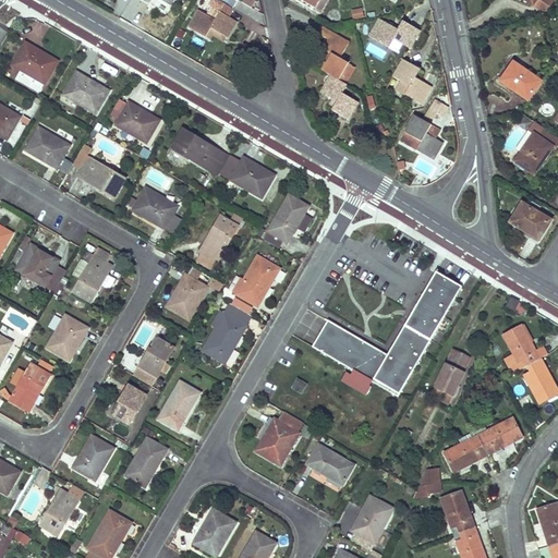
[(233,7),(221,0),(215,0),(211,5),(219,10),(215,19),(207,14),(198,10),(189,26),(206,36),(211,27),(228,36),(237,20),(229,14),(233,7)]
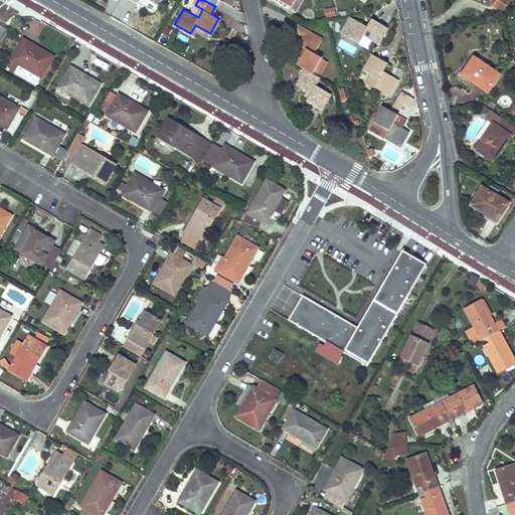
[(300,0),(294,0),(291,6),(296,8),(300,0)]
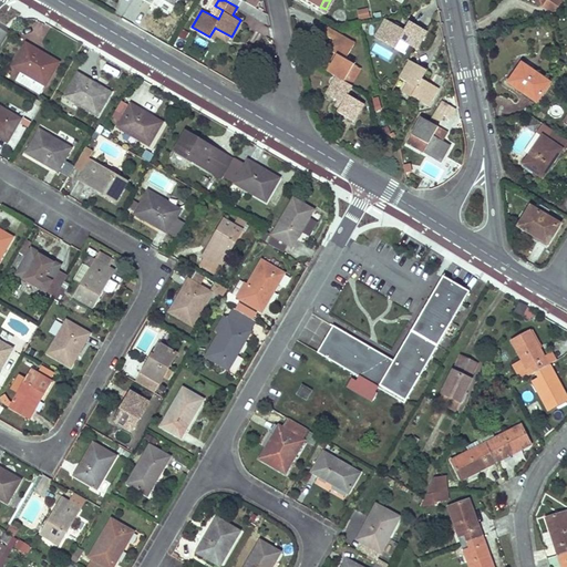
[(215,6),(210,14),(218,19),(223,10),(215,6)]
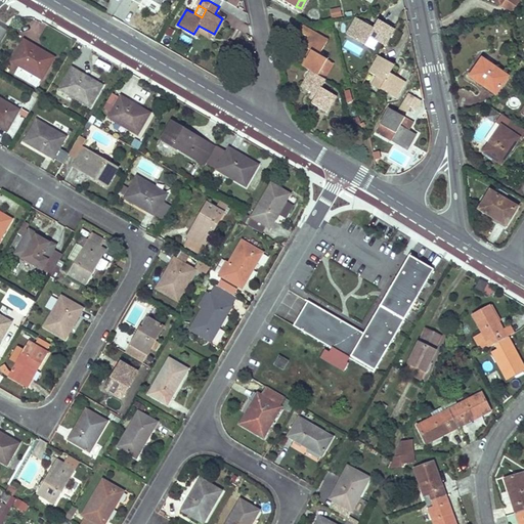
[(341,7),(330,9),(332,17),(343,15),(341,7)]
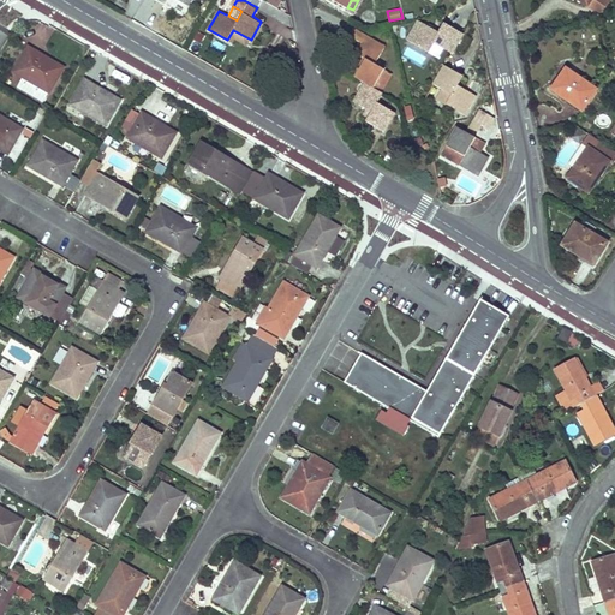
[(463,33),(445,23),(439,34),(421,23),(410,40),(428,51),(434,41),(451,52),(463,33)]
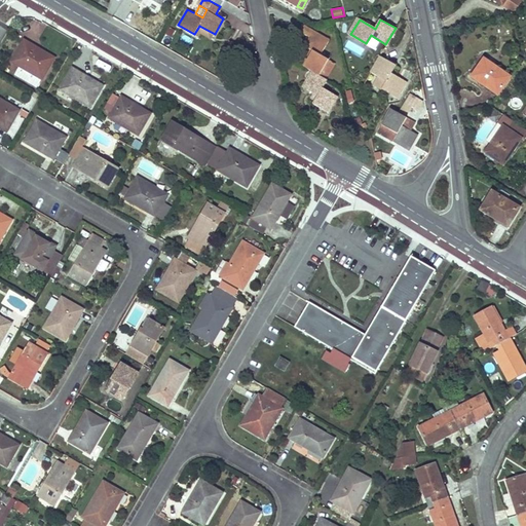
[(330,39),(305,24),(301,31),(310,36),(305,44),(312,48),(304,64),(312,69),(320,73),(329,59),(321,53),(330,39)]
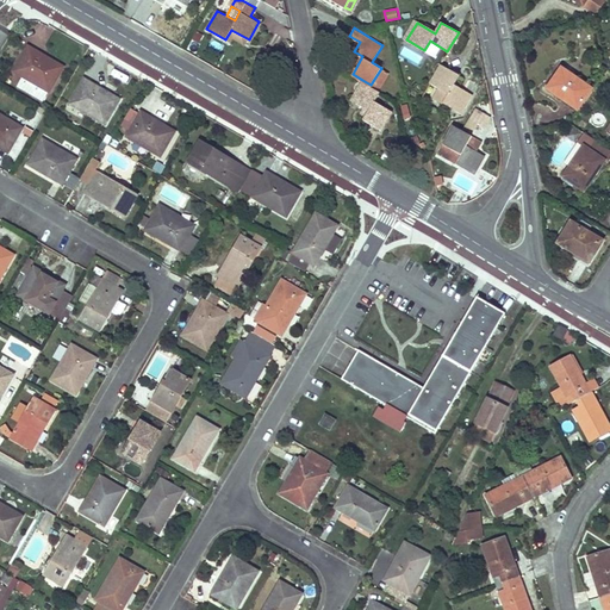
[(231,30),(225,39),(229,42),(234,35),(247,43),(249,39),(231,30)]
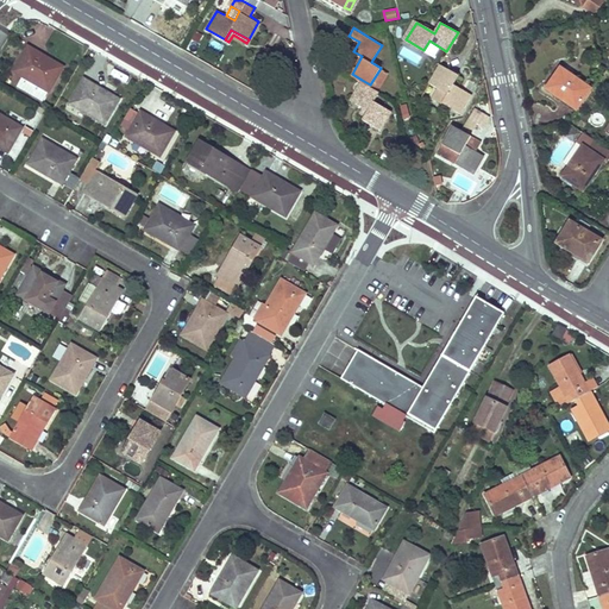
[(429,41),(424,50),(434,56),(433,60),(439,63),(446,51),(429,41)]
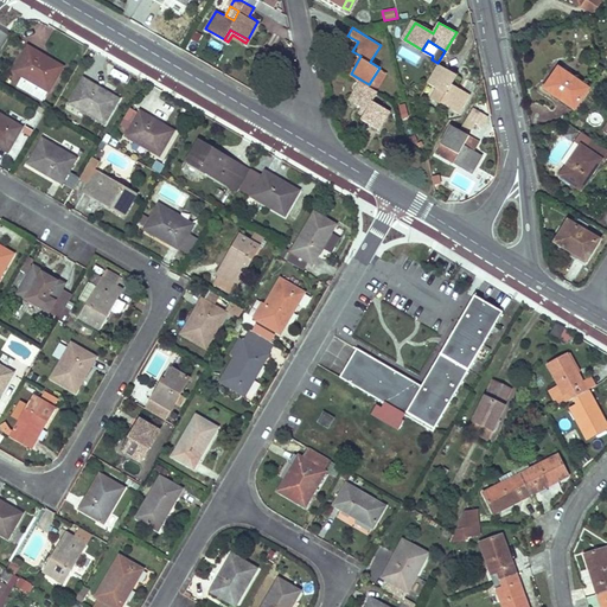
[(61,66),(27,46),(13,71),(21,76),(48,91),(61,66)]
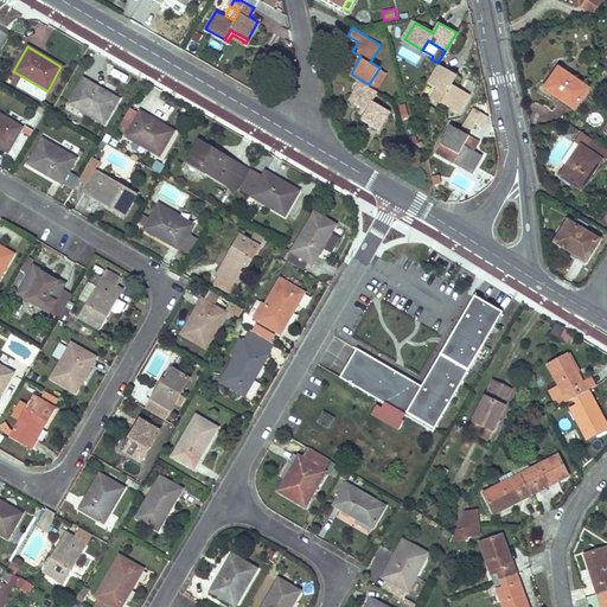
[(438,63),(427,81),(438,87),(432,96),(459,112),(470,94),(452,83),(457,75),(438,63)]
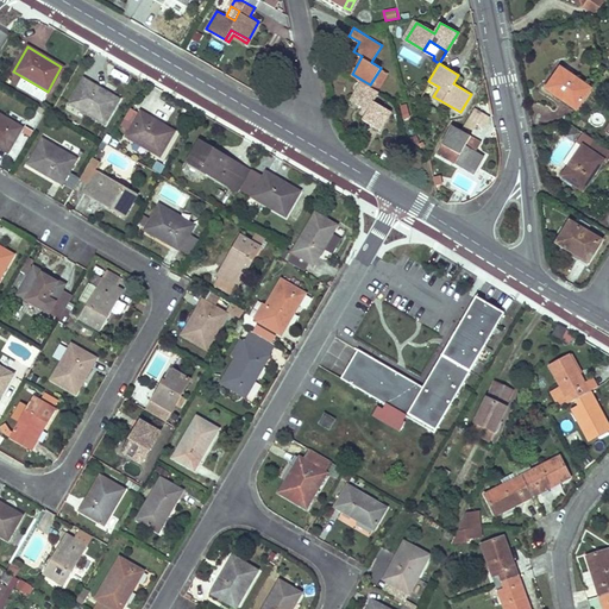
[(591,87),(562,67),(547,88),(577,108),(591,87)]
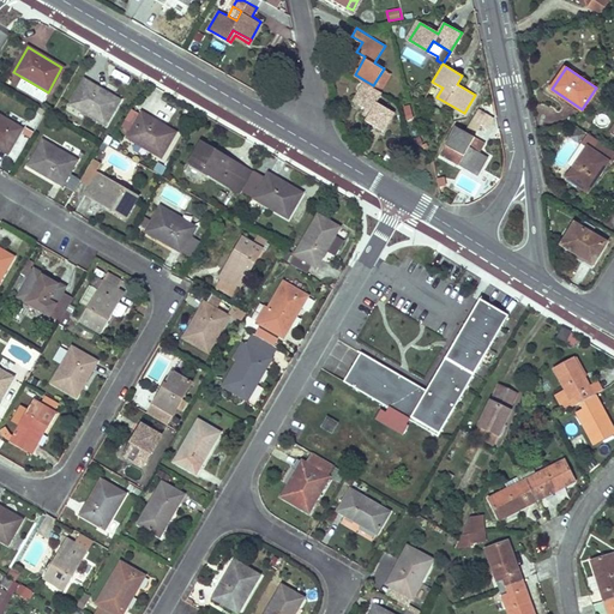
[(390,73),(384,68),(373,85),(380,90),(390,73)]
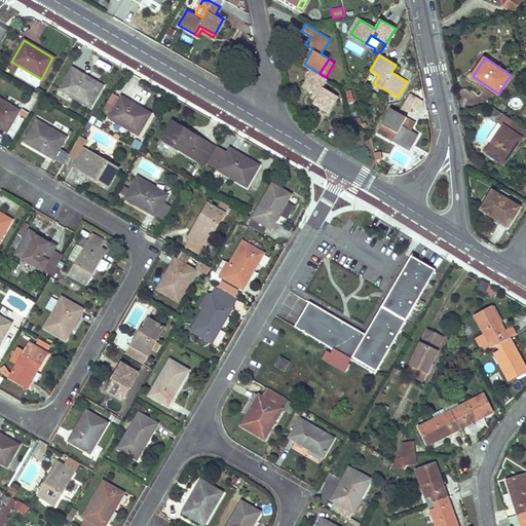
[(13,75),(36,87),(41,79),(19,66),(13,75)]
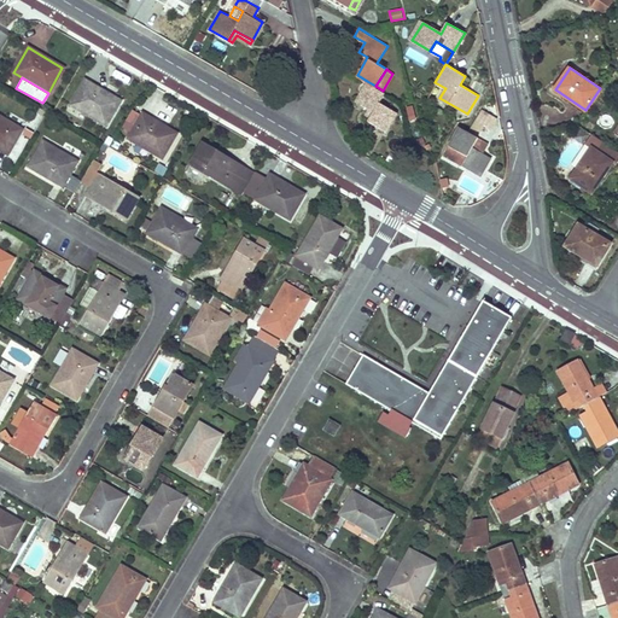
[(85,81),(70,105),(105,126),(120,101),(85,81)]
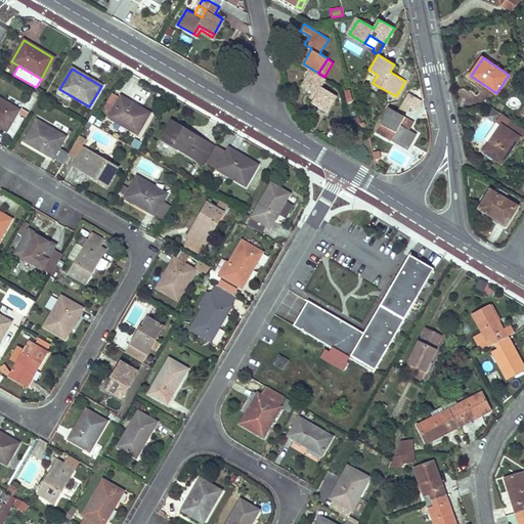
[(318,73),(311,69),(302,85),(317,94),(312,102),(326,111),(337,95),(322,86),(326,78),(324,77),(318,73)]
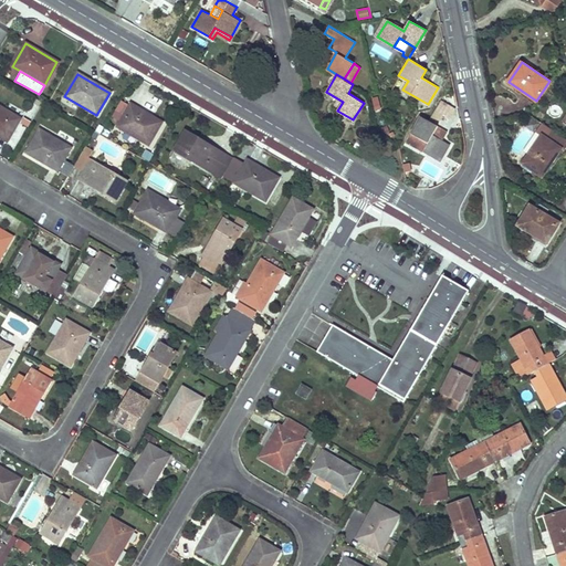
[(441,101),(433,115),(446,121),(452,106),(441,101)]
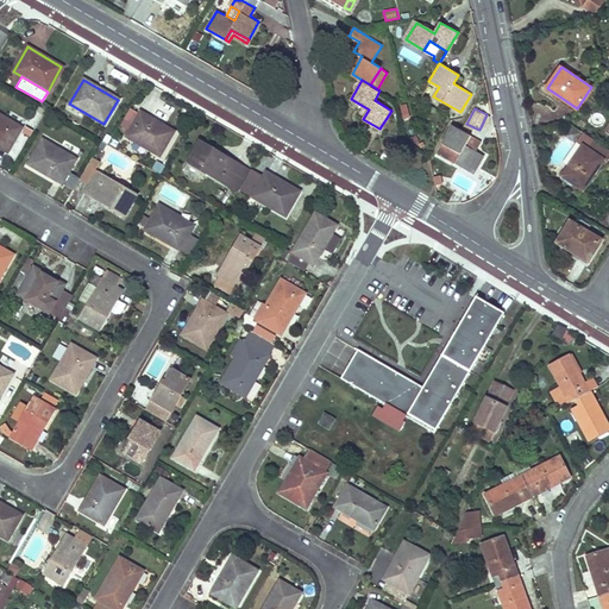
[(173,133),(139,113),(126,137),(159,156),(173,133)]
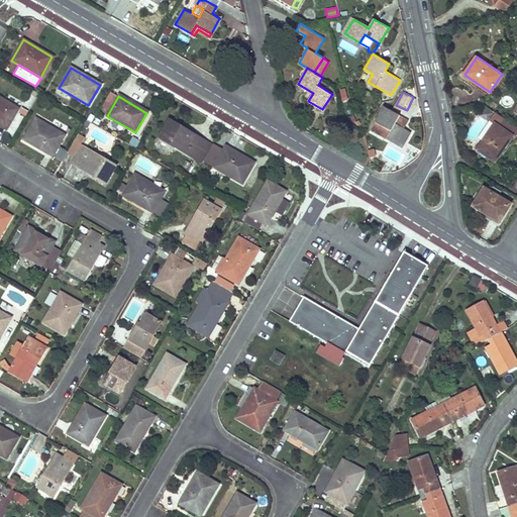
[(0,98),(0,124),(6,128),(18,108),(0,98)]
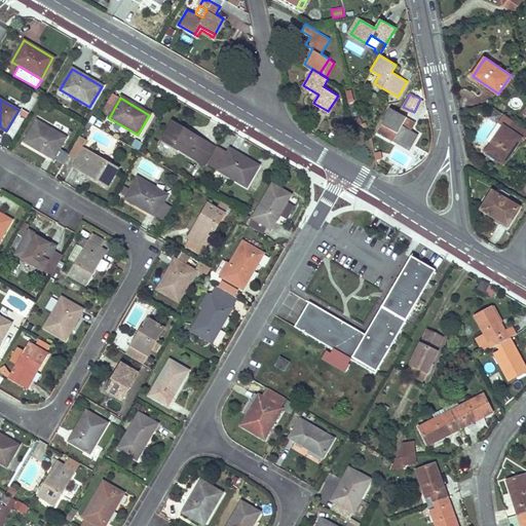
[(406,116),(391,108),(382,123),(397,132),(392,140),(408,148),(417,133),(411,128),(402,124),(406,116)]
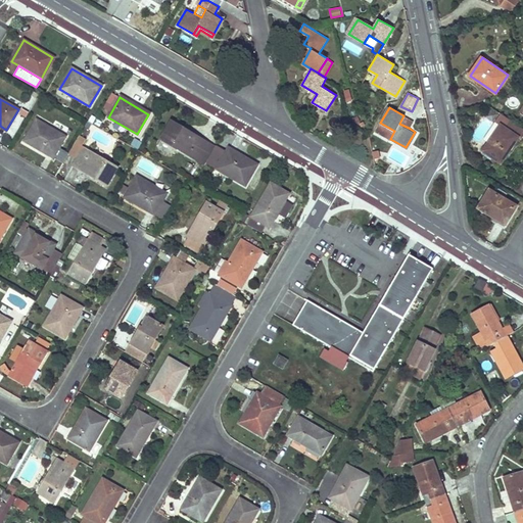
[(507,115),(503,112),(495,122),(501,125),(507,115)]
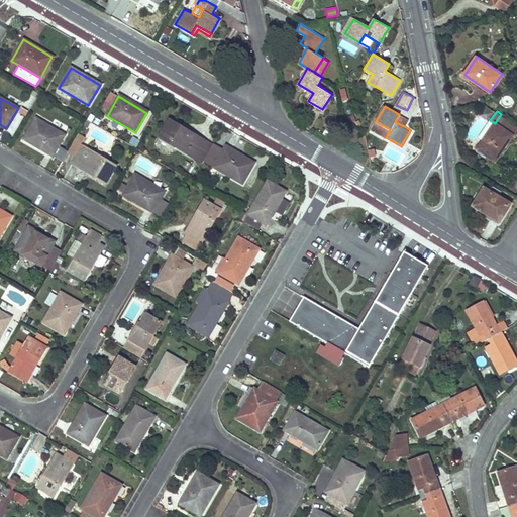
[(404,126),(408,119),(399,114),(395,122),(404,126)]
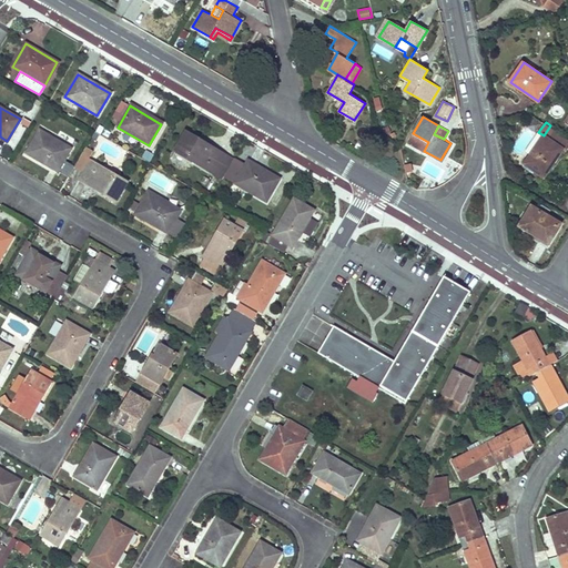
[(567,140),(567,137),(550,125),(544,135),(525,163),(544,176),(567,140)]
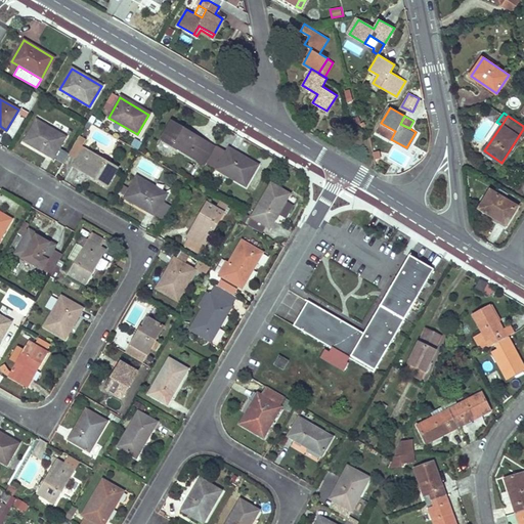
[(66,137),(37,120),(25,140),(53,158),(66,137)]
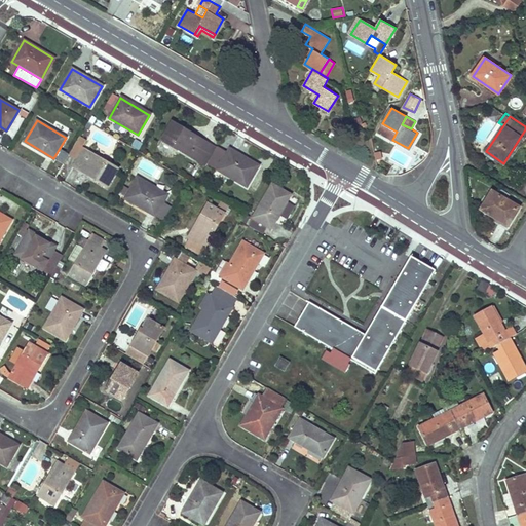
[(189,130),(173,121),(162,140),(196,159),(204,143),(188,134),(189,130)]
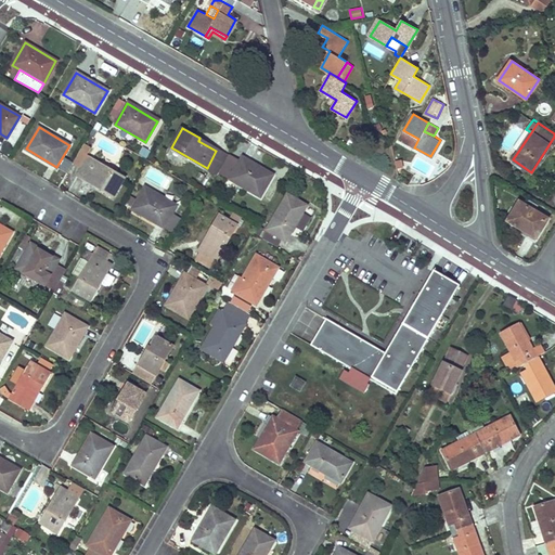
[(418,139),(403,130),(399,139),(414,147),(418,139)]
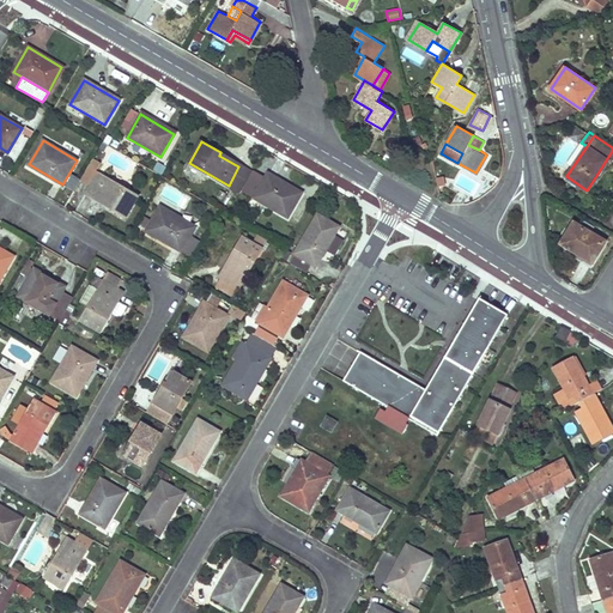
[(238,167),(229,186),(240,192),(241,189),(250,171),(220,152),(219,156),(238,167)]
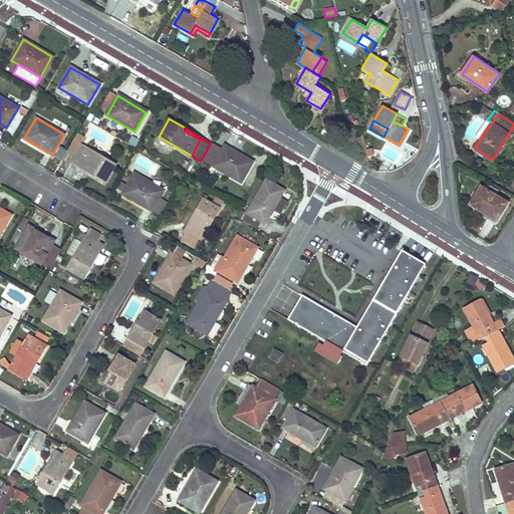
[(79,132),(74,140),(81,144),(86,136),(79,132)]
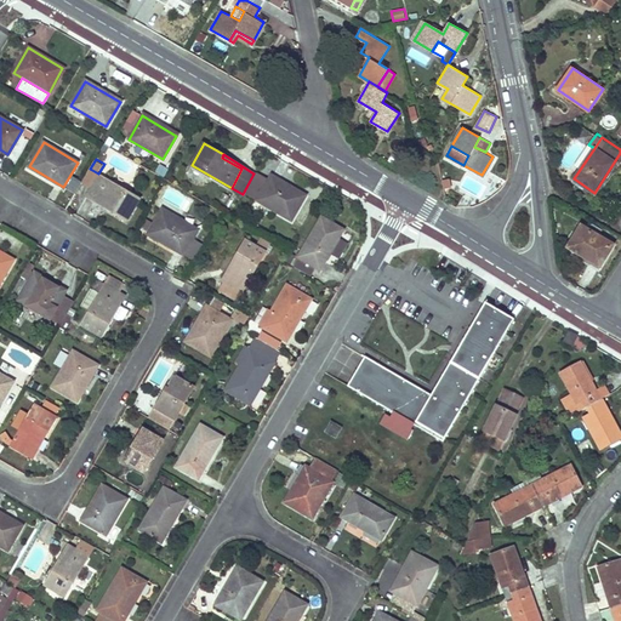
[(98,174),(90,169),(83,181),(93,187),(101,175),(98,174)]
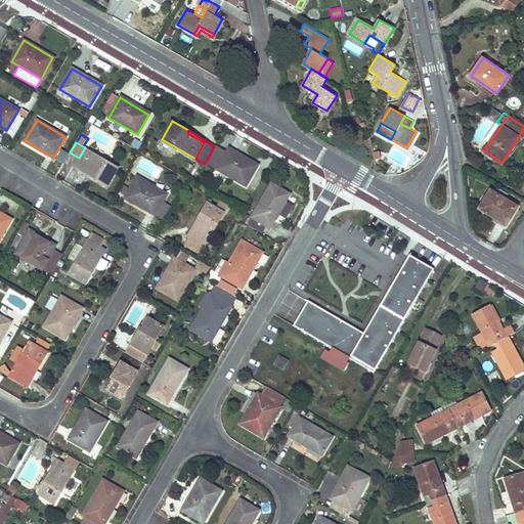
[(246,185),(258,165),(228,147),(225,151),(215,145),(214,146),(206,162),(246,185)]
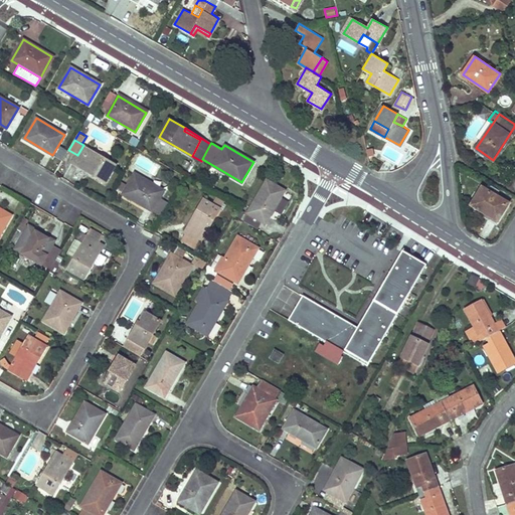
[(117,165),(83,145),(77,155),(73,161),(91,171),(90,174),(106,183),(117,165)]
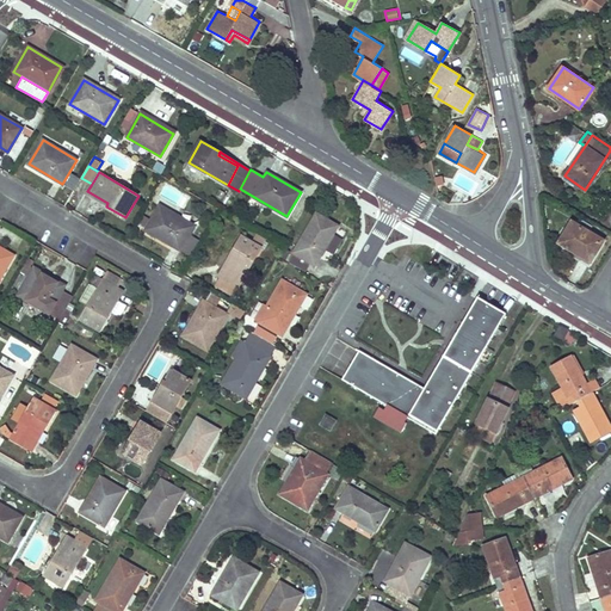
[(161,205),(146,230),(183,252),(192,259),(202,242),(192,236),(197,228),(161,205)]
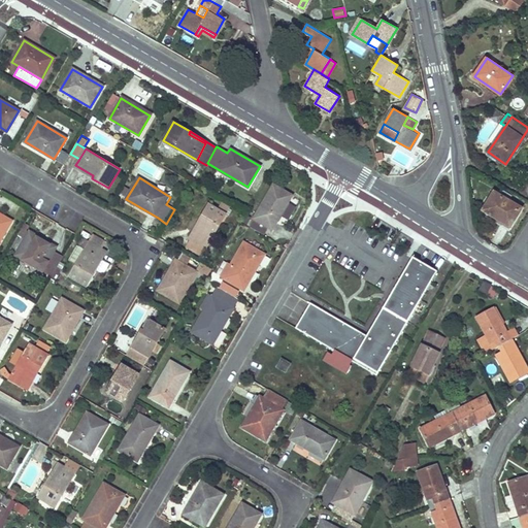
[(293,196),(273,184),(253,218),(255,219),(251,225),(264,232),(268,226),(272,229),(281,215),(289,201),(293,196)]
